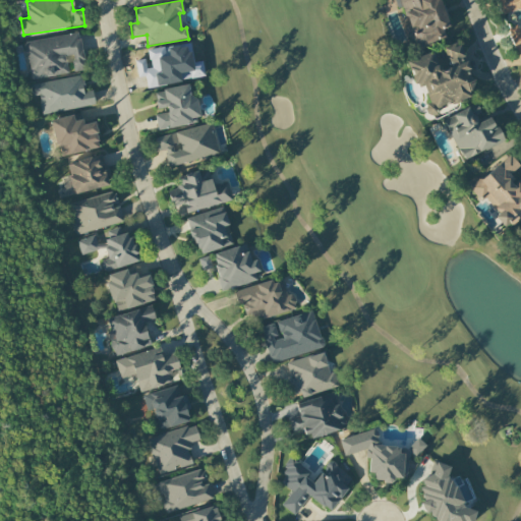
[(393,0),(396,9),(399,8),(412,50),(445,39),(442,30),(448,26),(439,0),(393,0)]
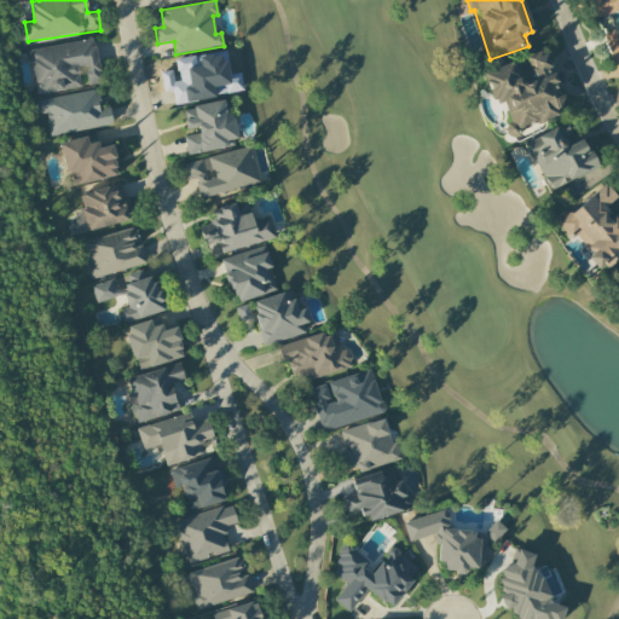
[(618,0),(590,0),(596,17),(618,9),(618,29),(603,36),(613,62),(618,59),(618,0)]
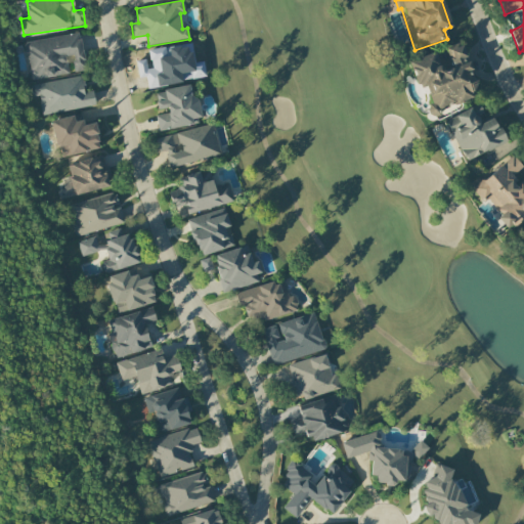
[(69,75),(66,56),(72,56),(74,73),(85,71),(80,33),(25,42),(31,80),(69,75)]
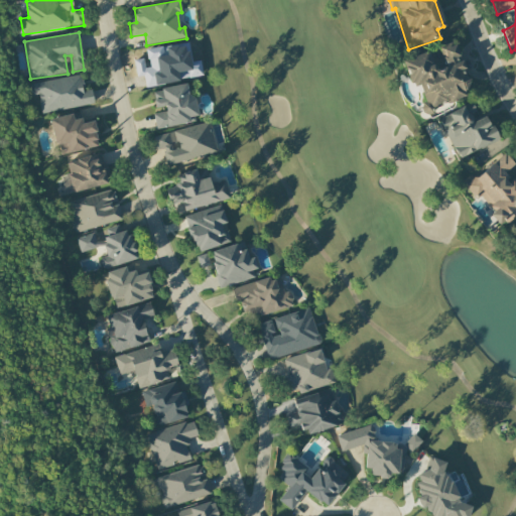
[(428,109),(466,97),(463,89),(470,87),(461,58),(460,58),(455,41),(438,47),(443,65),(433,68),(427,51),(402,59),(411,87),(419,84),(428,109)]
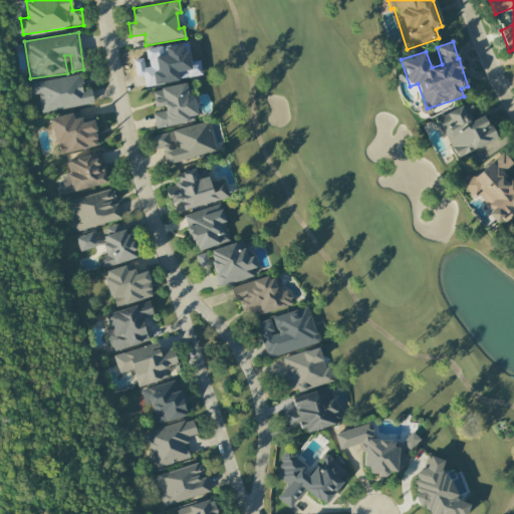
[(93,104),(91,89),(82,90),(80,75),(33,82),(37,112),(93,104)]
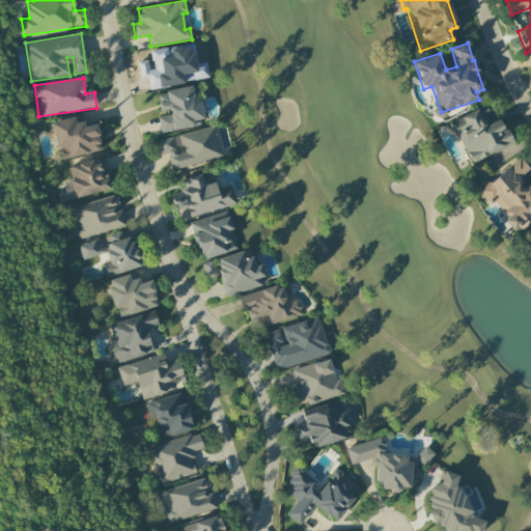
[(160,132),(203,124),(199,99),(194,100),(192,86),(156,92),(160,114),(157,114),(160,132)]
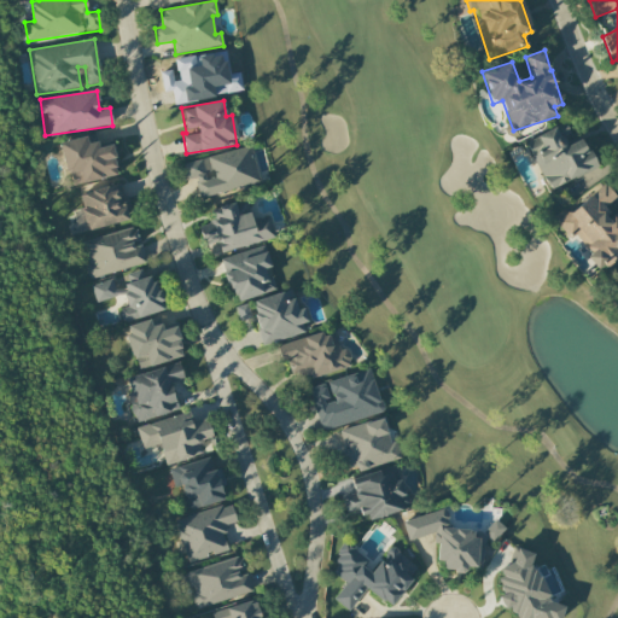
[(549,191),(596,167),(582,136),(573,140),(564,122),(524,143),(549,191)]
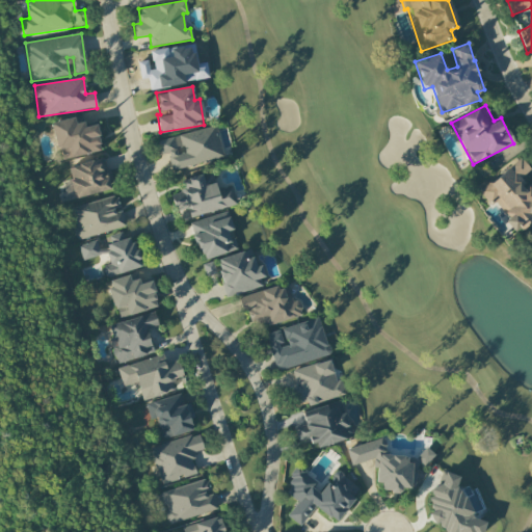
[(59,160),(102,151),(97,125),(85,127),(83,122),(76,123),(74,117),(52,122),(59,160)]
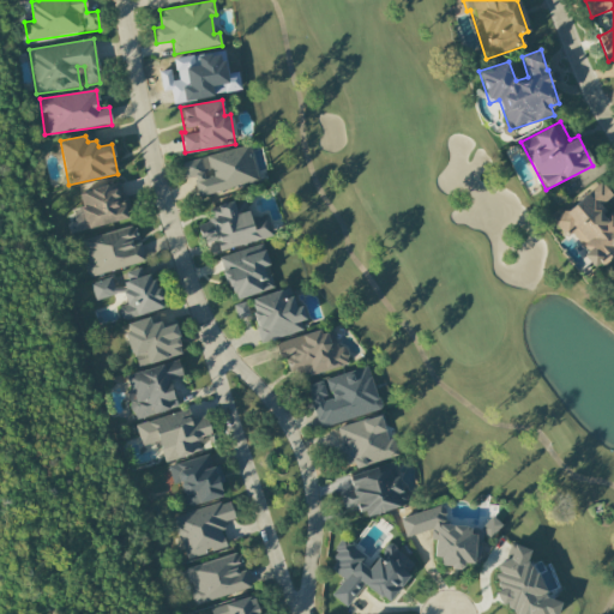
[(185,179),(192,178),(196,196),(258,182),(250,146),(181,162),(185,179)]
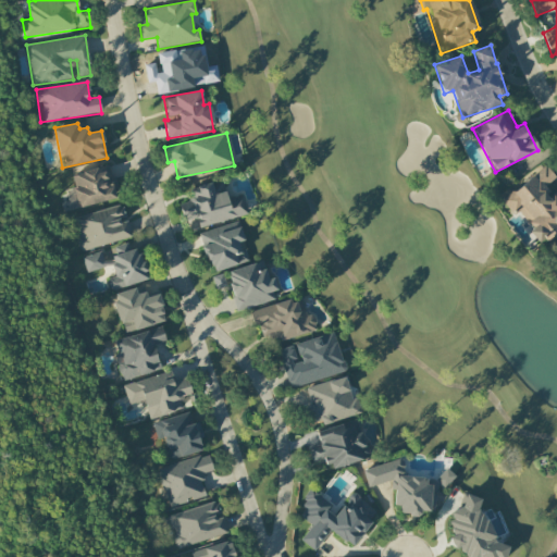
[(556,230),(556,176),(546,163),(504,199),(529,230),(527,231),(539,245),(556,230)]
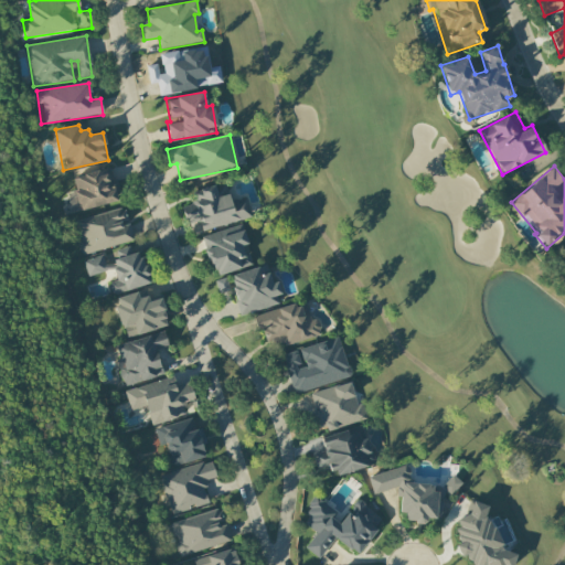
[(65,214),(119,202),(110,168),(72,177),(75,190),(67,192),(70,203),(63,204),(65,214)]
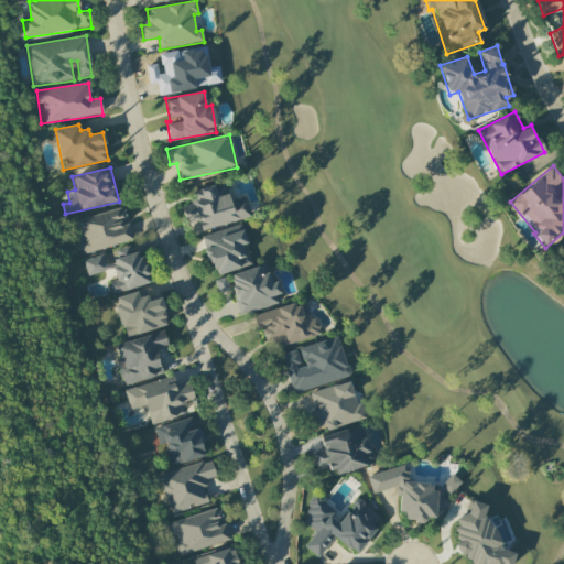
[(245,197),(229,201),(225,183),(193,191),(195,204),(181,207),(185,223),(198,219),(201,230),(250,218),(245,197)]
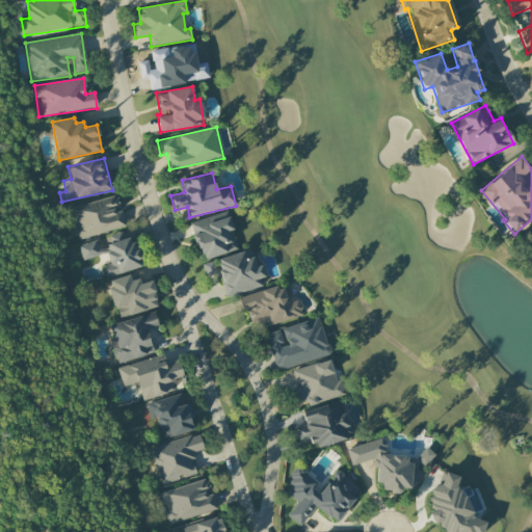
[(125,229),(118,196),(70,207),(77,239),(125,229)]
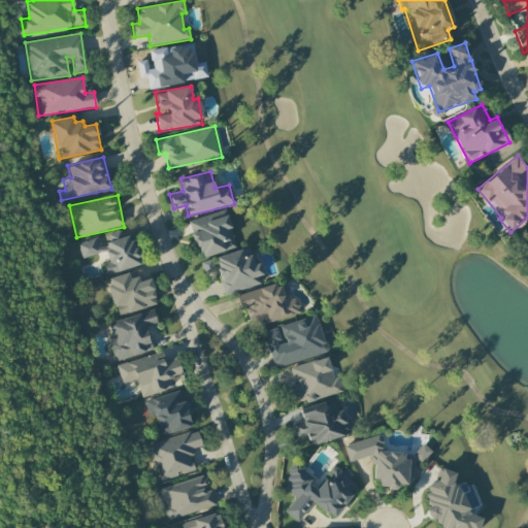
[(234,249),(229,229),(231,229),(226,209),(189,221),(199,258),(234,249)]
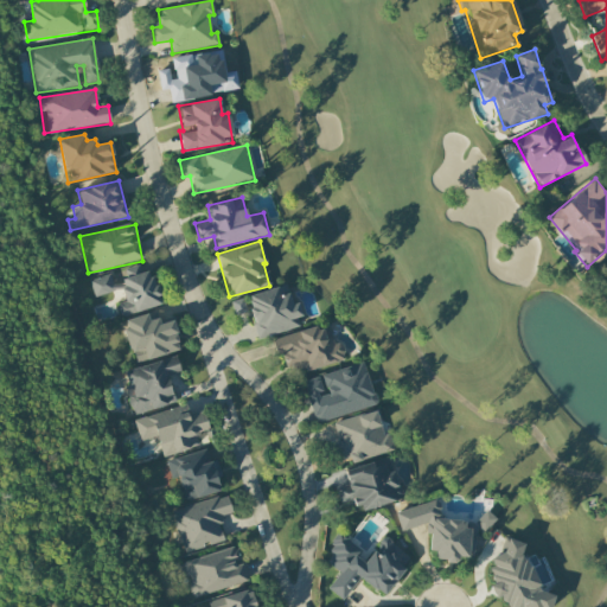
[(159,305),(147,262),(123,268),(127,279),(113,282),(110,274),(89,280),(94,296),(121,289),(125,301),(117,304),(121,317),(159,305)]
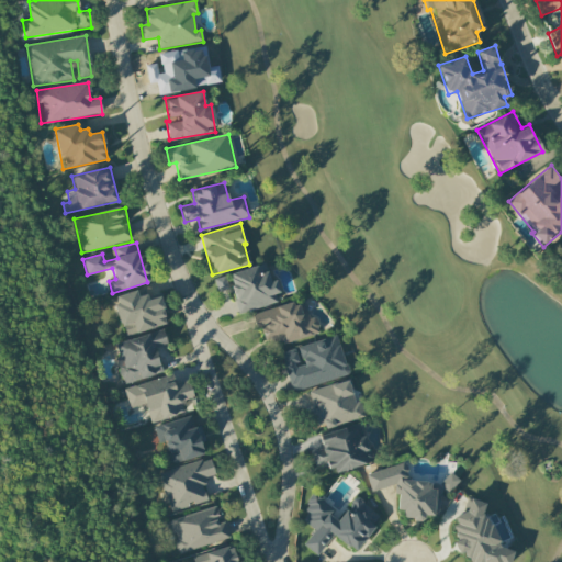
[(270,281),(265,263),(227,274),(239,314),(280,302),(273,281),(270,281)]
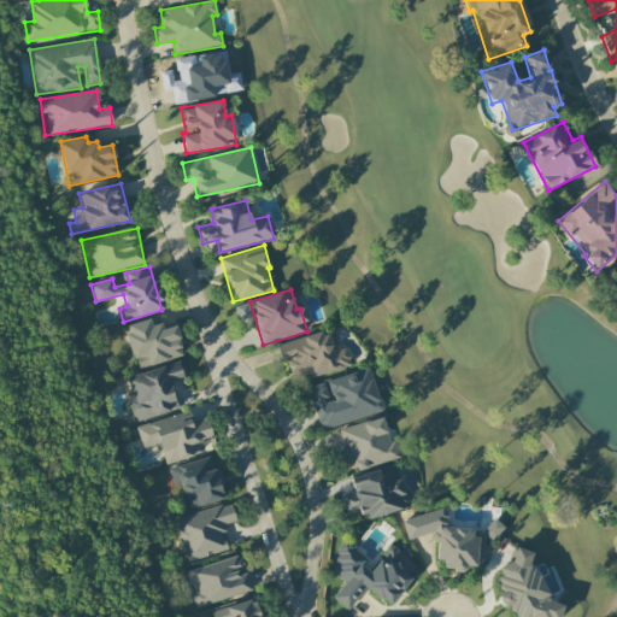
[(234,307),(239,321),(251,317),(246,303),(234,307)]
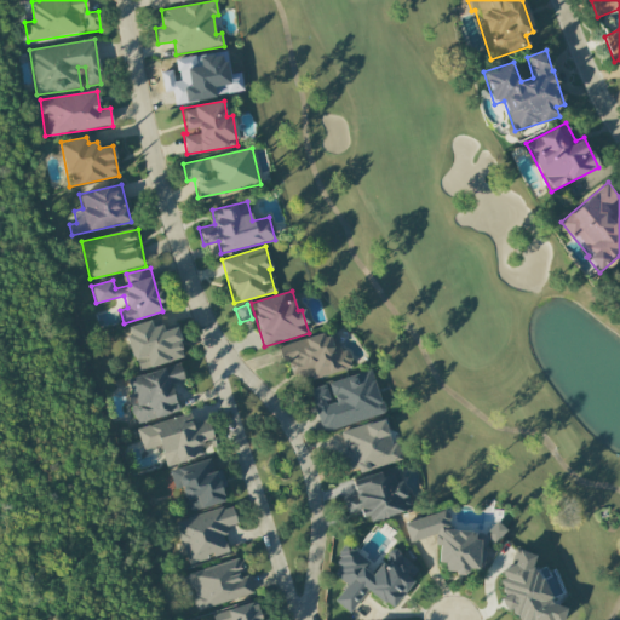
[(184,357),(176,327),(164,331),(161,325),(151,327),(150,320),(125,327),(137,371),(184,357)]
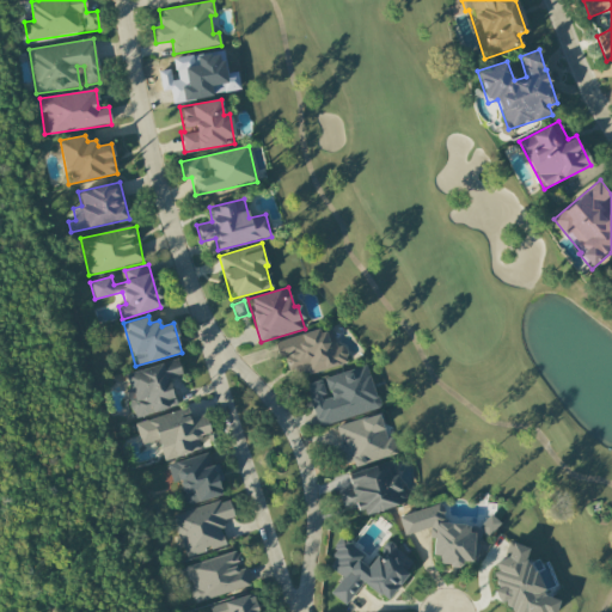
[(275,342),(279,359),(287,356),(293,378),(346,362),(338,337),(328,341),(324,328),(275,342)]
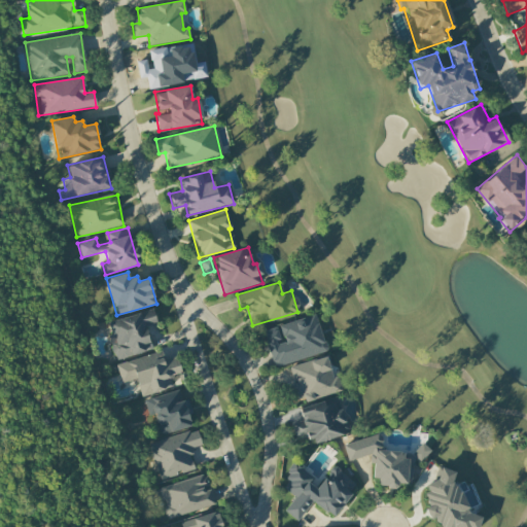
[(115,360),(152,350),(145,325),(156,322),(152,309),(108,321),(114,344),(111,345),(115,360)]
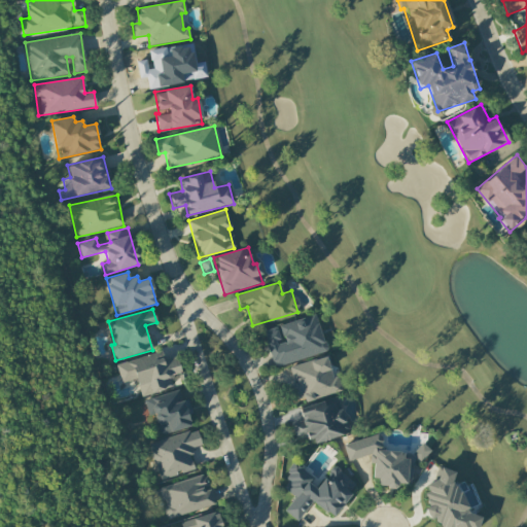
[(273,366),(326,351),(316,314),(262,329),(273,366)]
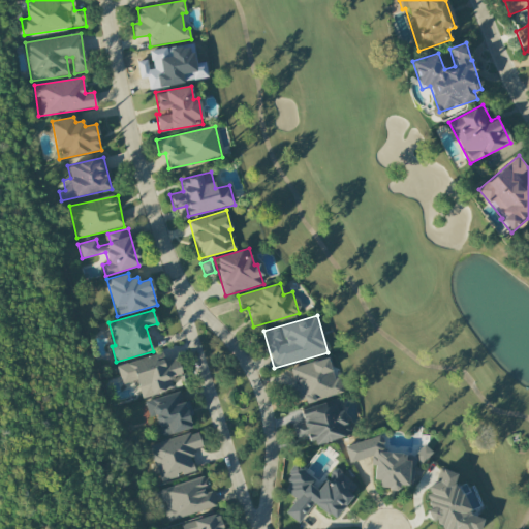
[(142,398),(175,389),(170,376),(181,374),(177,358),(164,361),(162,352),(117,366),(122,384),(136,380),(142,398)]
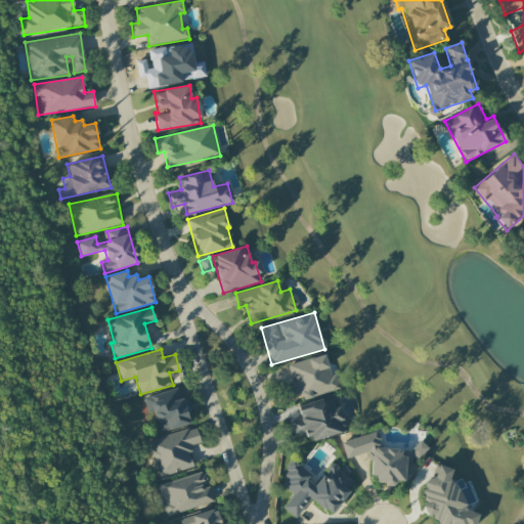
[(340,389),(336,374),(330,376),(324,355),(287,364),(295,397),(301,395),(302,398),(340,389)]
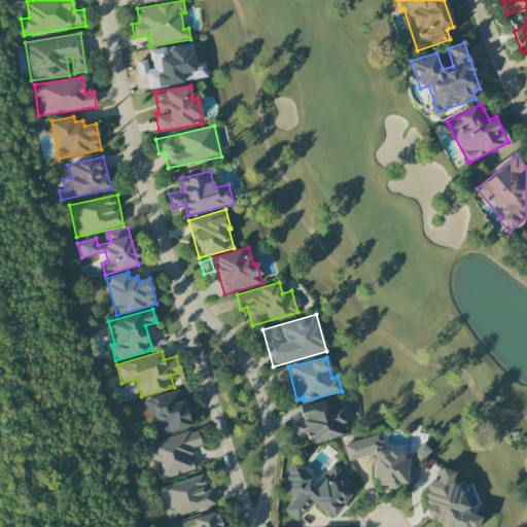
[(190,426),(180,389),(144,399),(148,416),(153,414),(161,435),(190,426)]
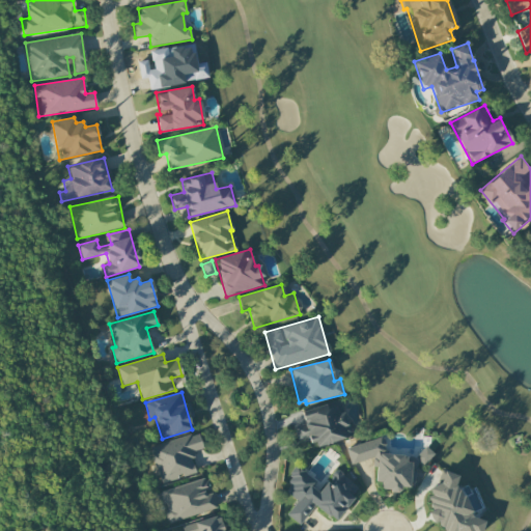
[(294,427),(297,442),(310,438),(313,447),(350,438),(341,406),(327,409),(326,404),(301,411),(305,424),(294,427)]
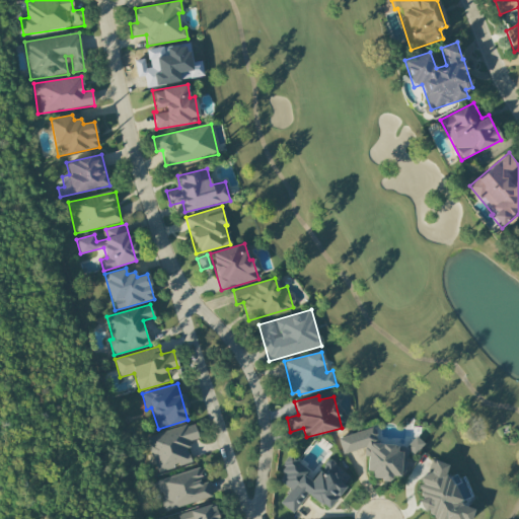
[(147,435),(156,472),(192,463),(187,441),(198,439),(195,424),(147,435)]
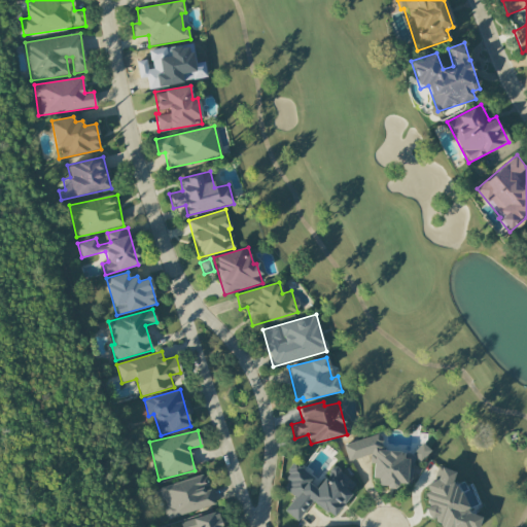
[(343,444),(347,461),(370,455),(379,487),(397,488),(397,484),(411,485),(412,460),(405,460),(402,452),(380,450),(381,438),(380,434),(343,444)]
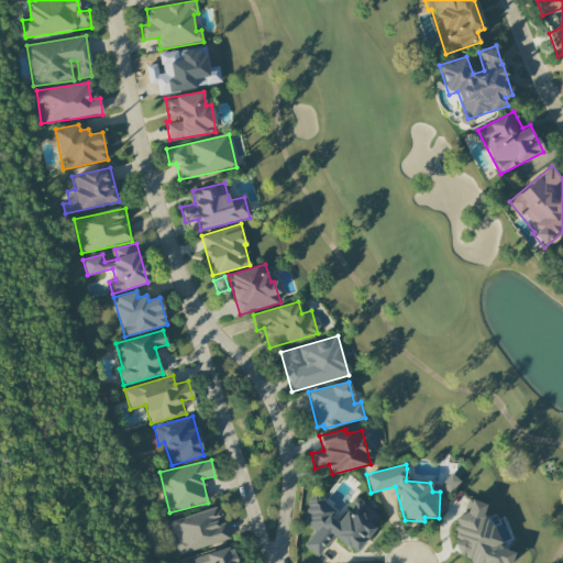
[(459,481),(451,474),(440,485),(449,493),(459,481)]
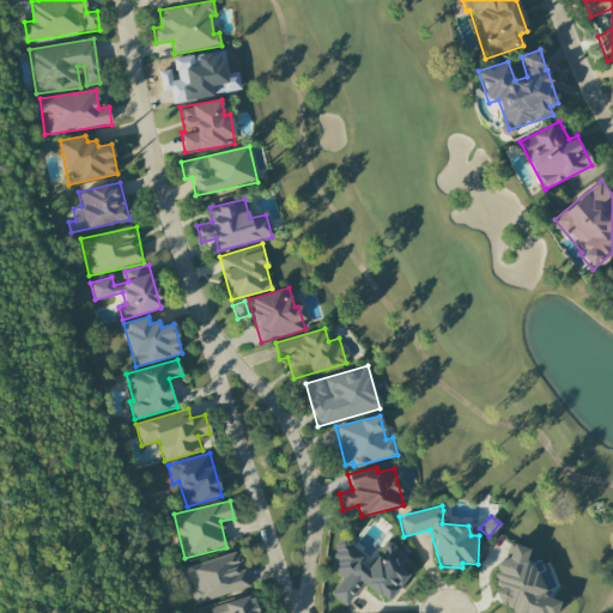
[(388,602),(416,564),(389,545),(380,558),(375,554),(371,559),(344,539),(326,565),(343,578),(331,595),(346,606),(362,583),(388,602)]
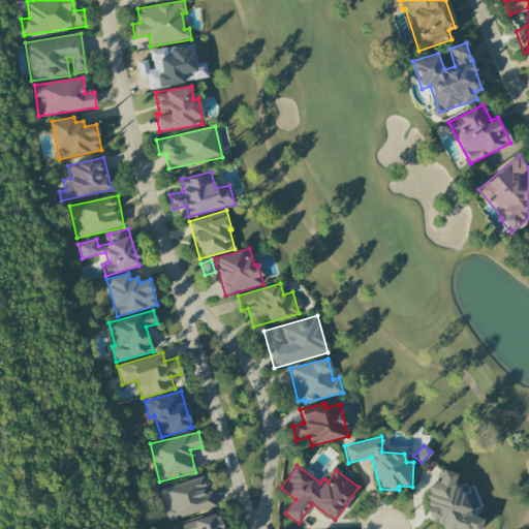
[(454,483),(457,473),(440,469),(438,480),(429,487),(426,499),(429,504),(427,515),(431,520),(437,522),(441,528),(479,528),(483,519),(468,515),(470,507),(454,483)]
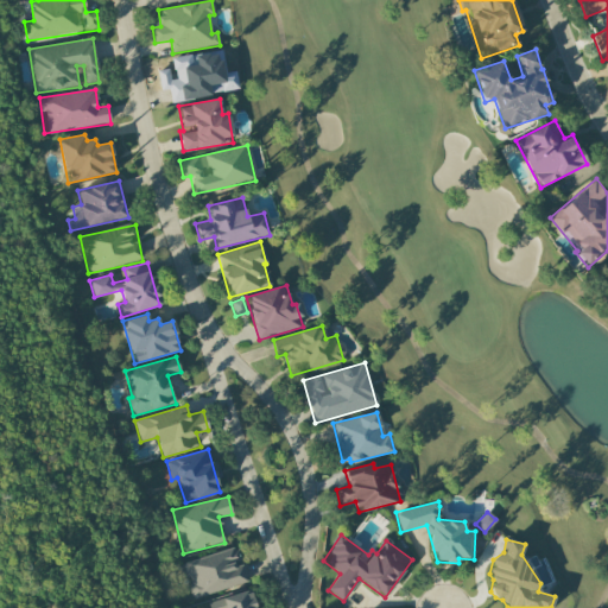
[(194,599),(247,583),(238,548),(184,563),(194,599)]
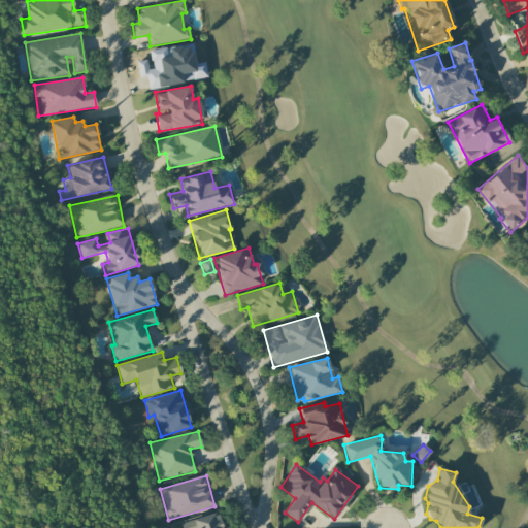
[(180,523),(182,527),(221,527),(217,513),(180,523)]
